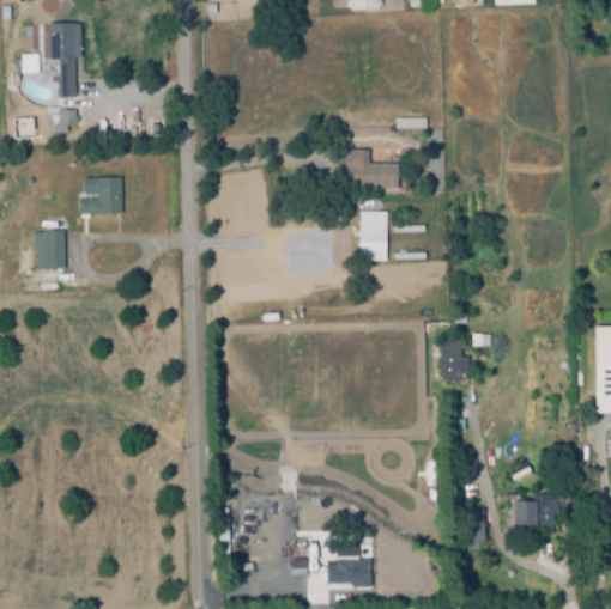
[(345,13),(344,0),(380,0),(380,8),(352,10),(352,12),(345,13)]
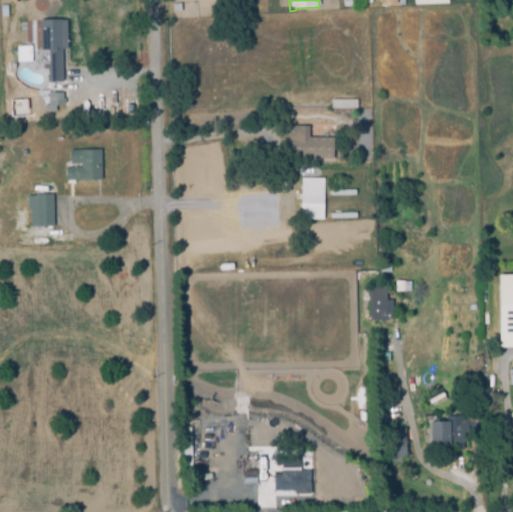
[(64,81),(49,80),(50,49),(42,49),(43,19),(68,20),(68,48),(65,48),(64,81)]
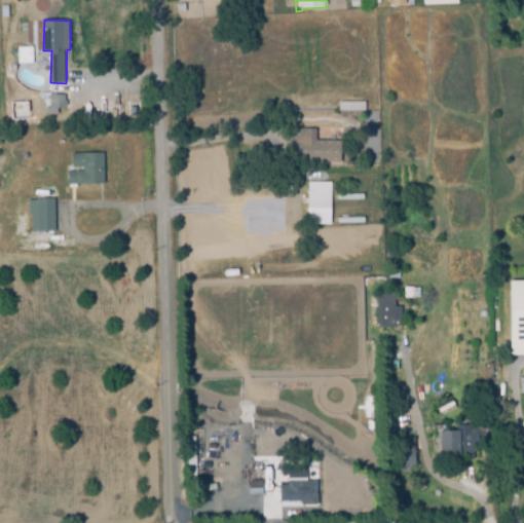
[(19,63),(19,46),(34,46),(34,63),(19,63)]
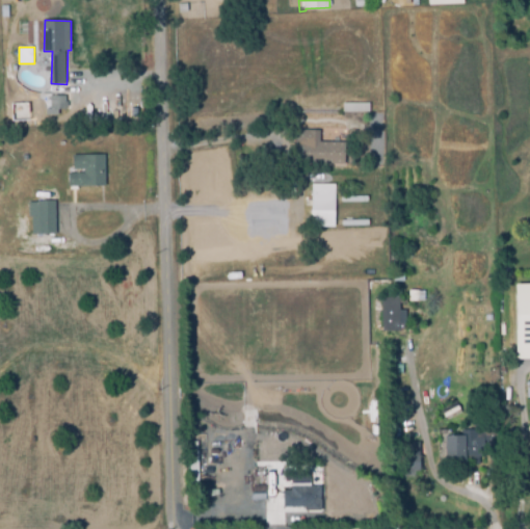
[(67,109),(50,109),(51,94),(67,94),(67,109)]
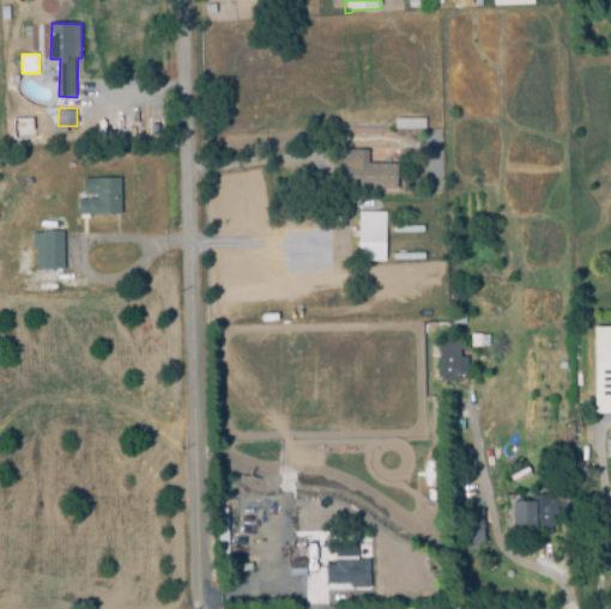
[(427,127),(397,127),(397,116),(427,116),(427,127)]
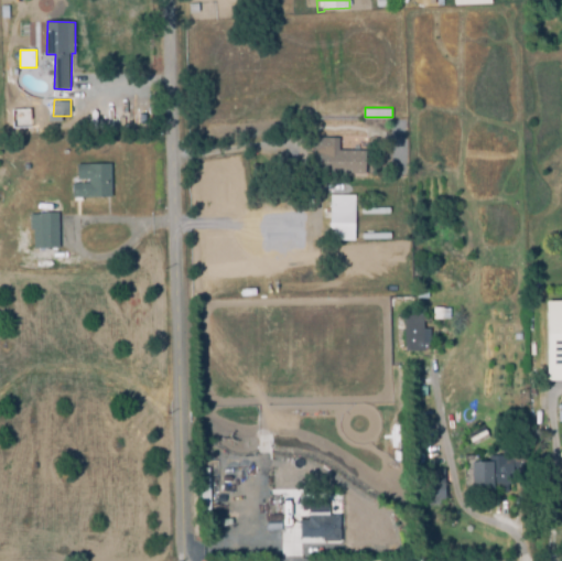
[(350,172),(315,172),(315,150),(312,150),(312,137),(337,137),(337,149),(352,149),(350,172)]
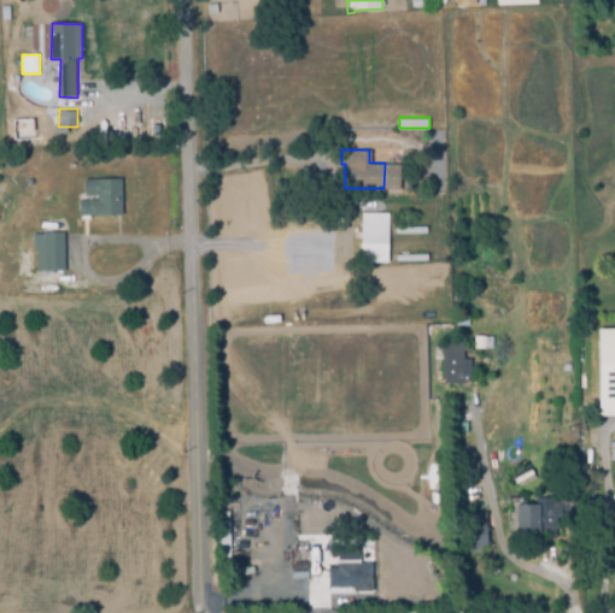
[(82,216),(81,193),(86,193),(85,178),(122,178),(123,214),(82,216)]
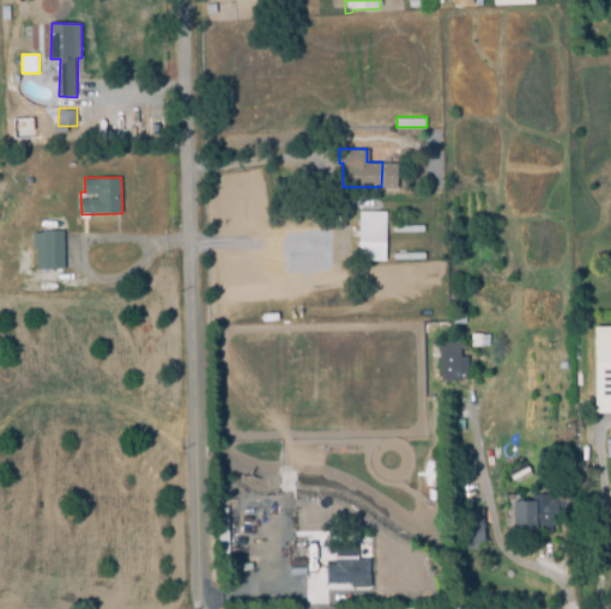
[(385,241),(361,239),(361,209),(386,211),(385,241)]
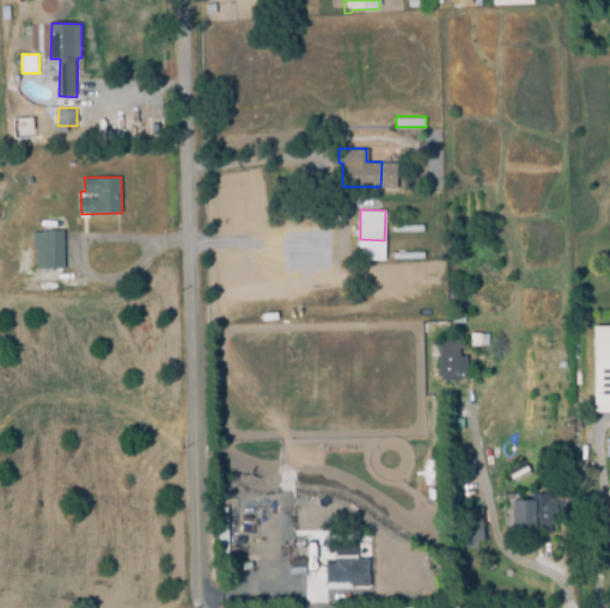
[(38,269),(37,249),(35,249),(34,231),(65,229),(66,268),(38,269)]
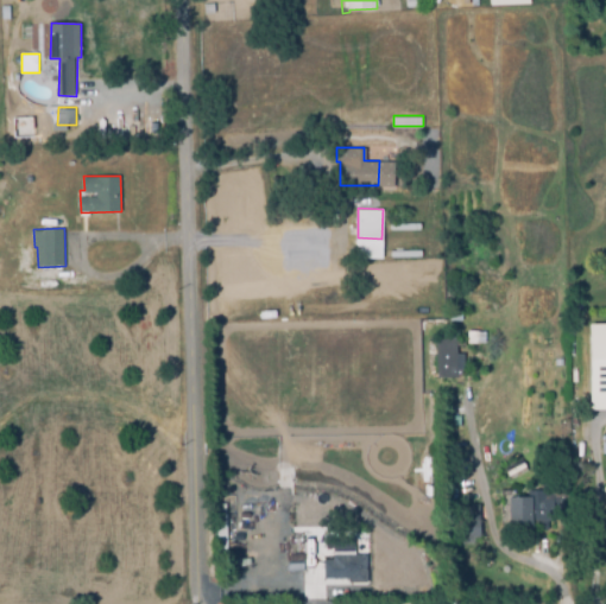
[(591,406),(605,406),(605,319),(589,320),(591,406)]
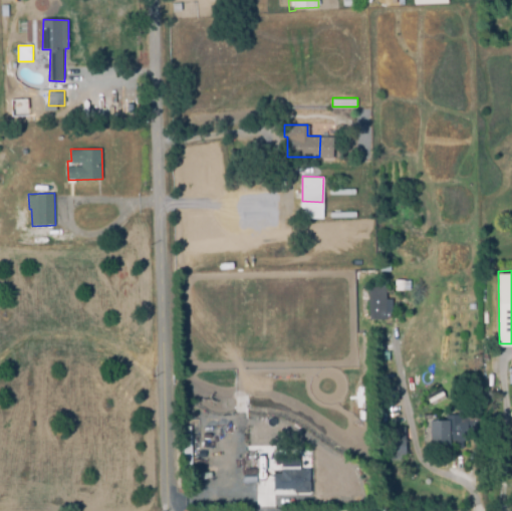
[(370,318),(369,285),(394,284),(394,291),(388,291),(388,298),(393,298),(394,312),(392,312),(392,318),(370,318)]
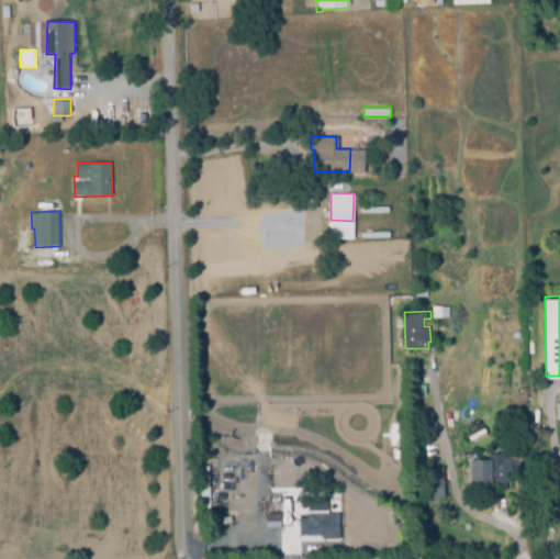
[(537,390),(536,377),(539,376),(539,372),(558,371),(558,379),(551,380),(552,388),(537,390)]
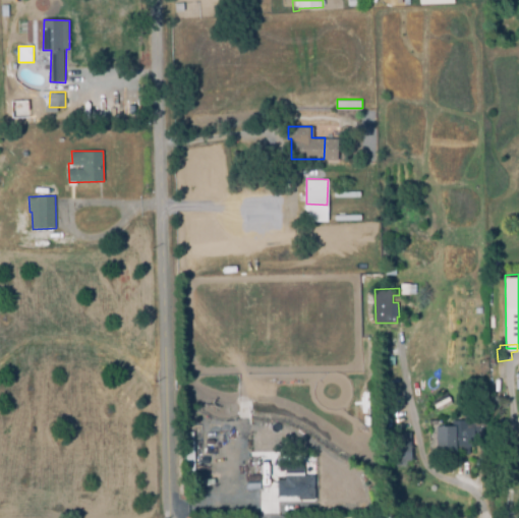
[(437,454),(437,426),(456,425),(456,419),(472,419),(472,405),(485,405),(486,425),(477,426),(477,445),(468,445),(468,450),(457,450),(457,454),(437,454)]
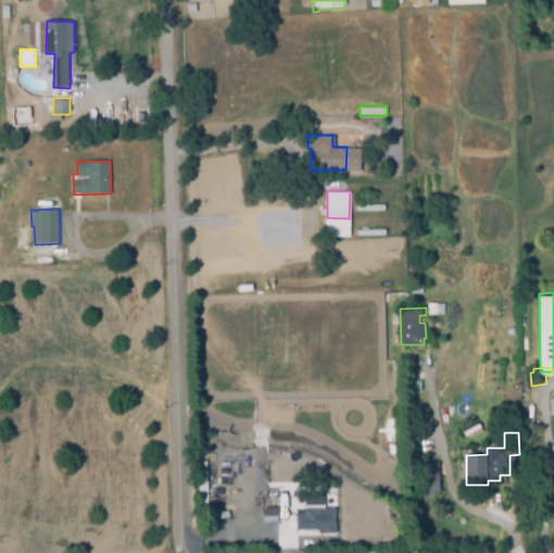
[(201,502),(201,454),(211,454),(211,502),(201,502)]
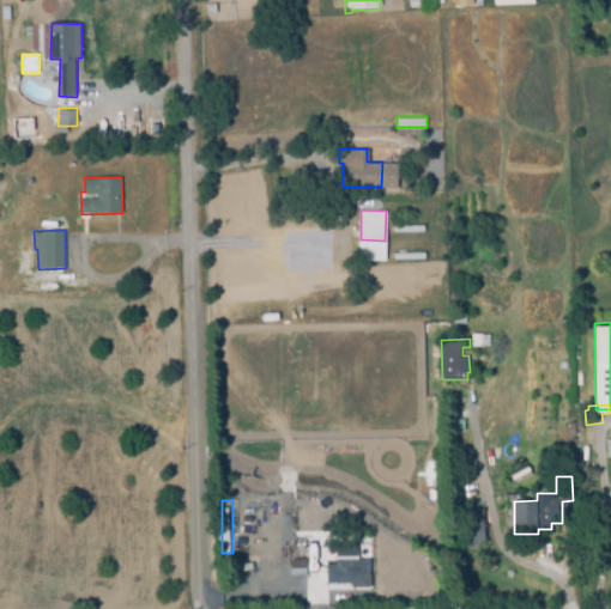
[(339,536),(361,536),(361,552),(373,552),(373,580),(357,580),(357,576),(332,576),(332,559),(339,559),(339,536)]
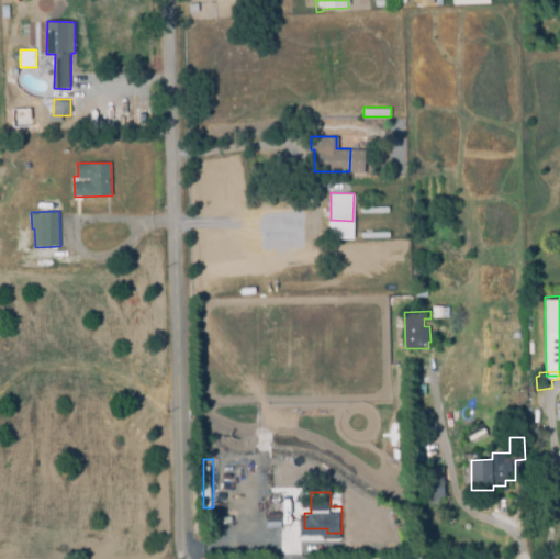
[(267,539),(267,529),(280,529),(280,539),(267,539)]
